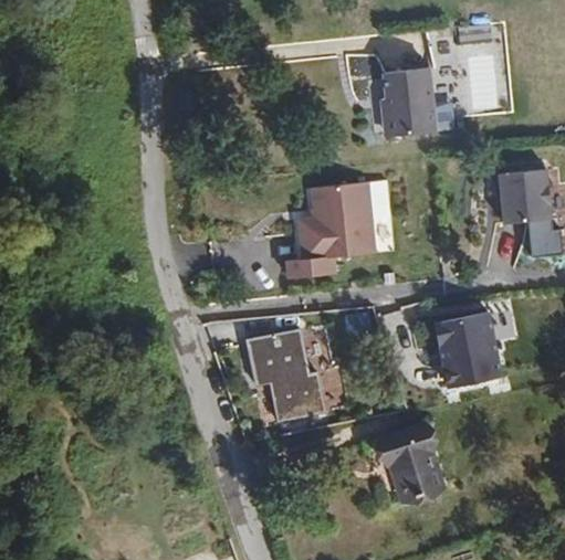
[(424,63),(379,70),(384,98),(386,111),(382,115),(383,127),(387,131),(432,126),(424,63)]
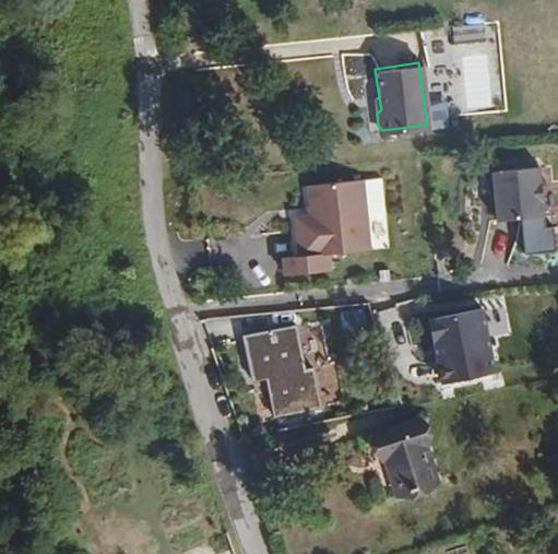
[(536,161),(491,167),(500,223),(545,215),(536,161)]
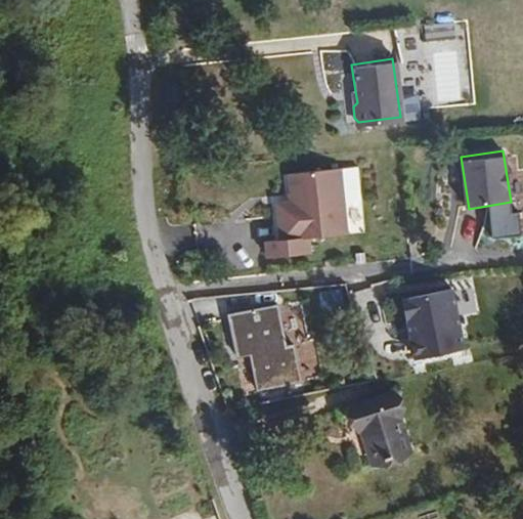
[(352,187),(341,188),(346,218),(356,217),(352,187)]
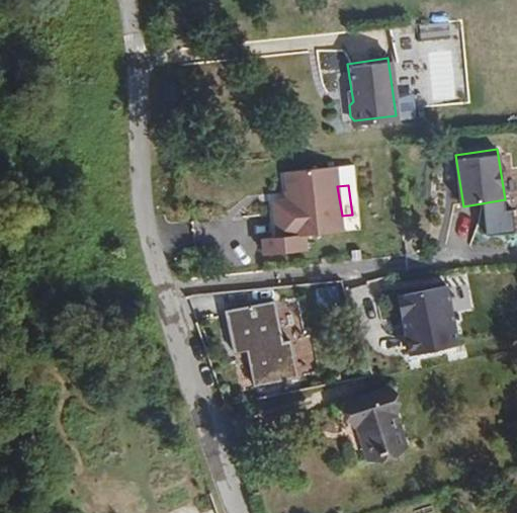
[(342,216),(337,186),(292,194),(293,201),(295,202),(297,221),(281,224),(282,232),(284,237),(287,261),(272,263),(273,274),(299,270),(317,268),(316,257),(347,252),(342,216)]
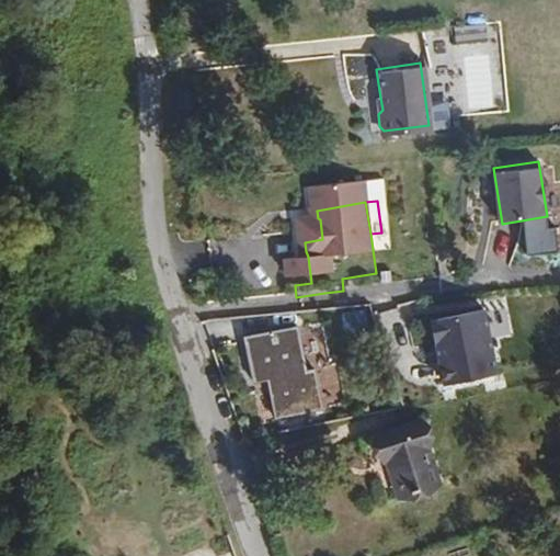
[(364,306),(341,309),(343,329),(367,326),(364,306)]
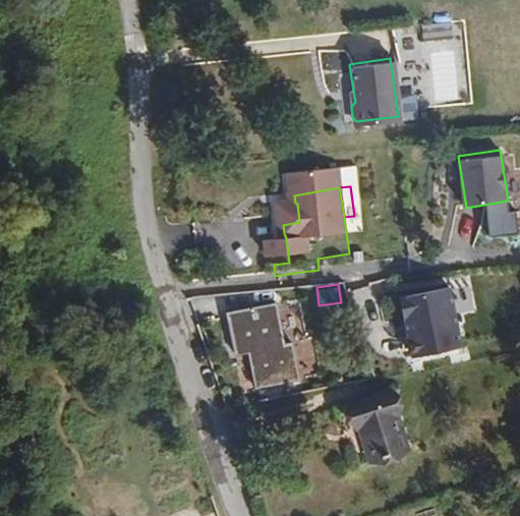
[(445,285),(397,293),(408,360),(455,352),(445,285)]
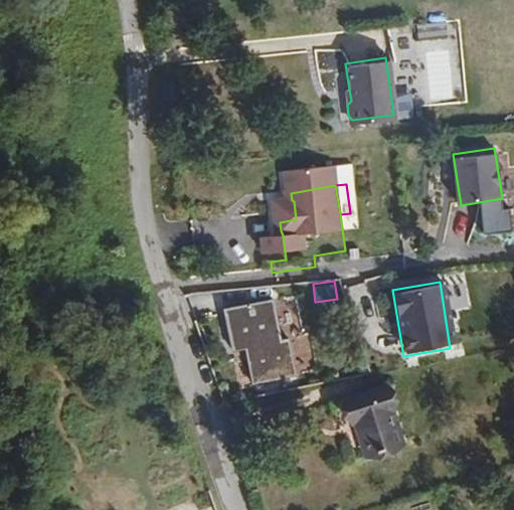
[(274,299),(223,309),(232,350),(247,347),(282,339),(274,299)]
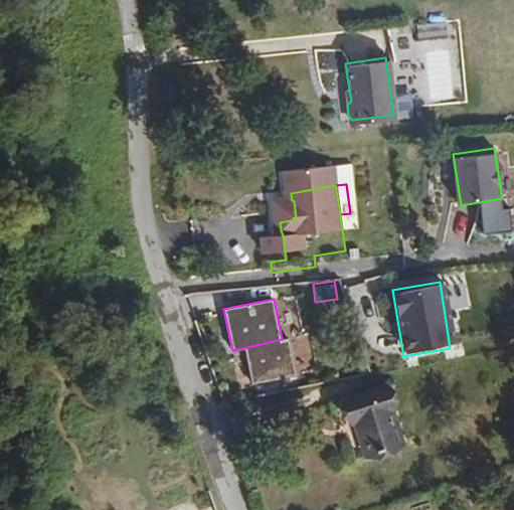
[(297,376),(291,340),(247,348),(254,383),(297,376)]
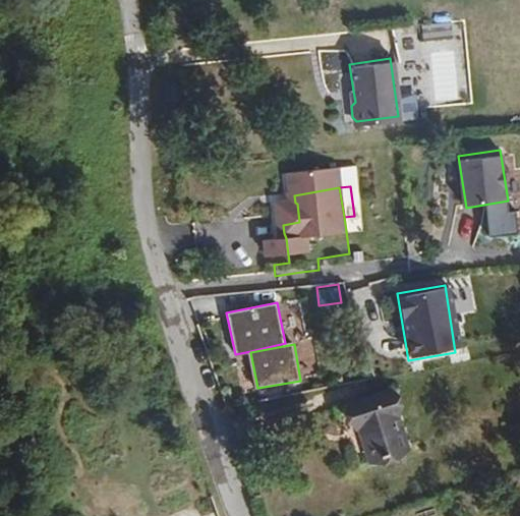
[(395,393),(336,409),(345,436),(361,431),(370,464),(411,454),(395,393)]
